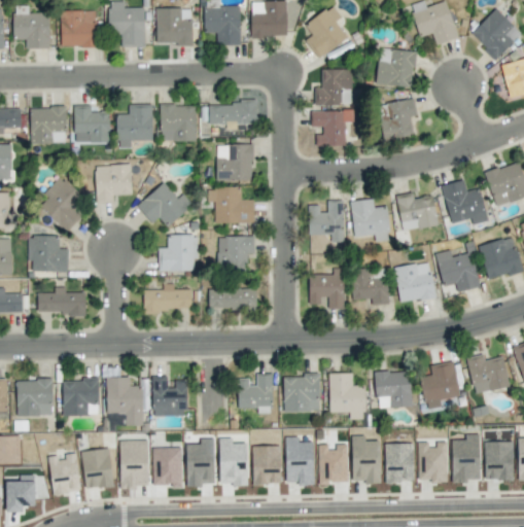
[(448,0),(427,6),(425,0),(411,4),(420,37),(433,34),(437,44),(459,38),(448,0)]
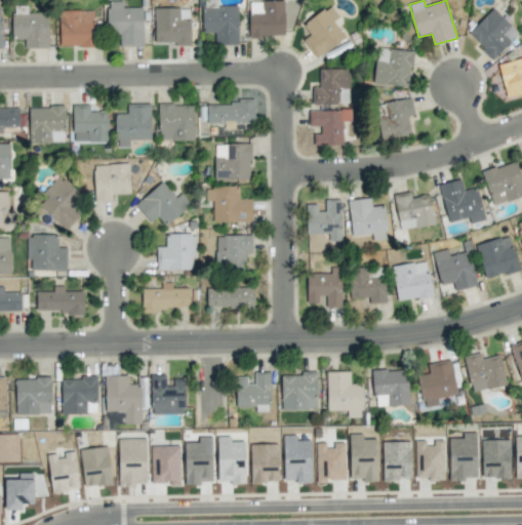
[(145,7),(125,7),(124,1),(109,1),(110,34),(121,34),(121,47),(146,46),(145,7)]
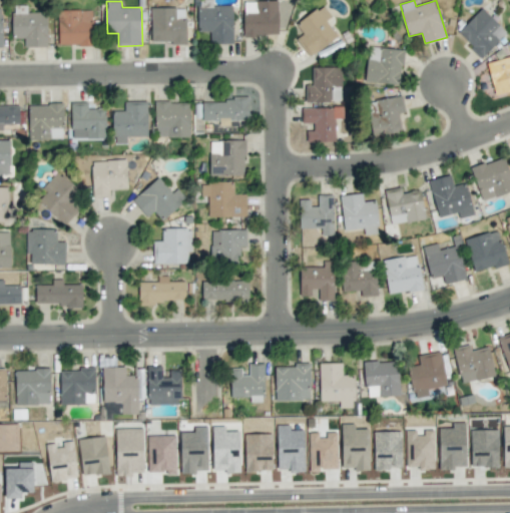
[(280,1),(244,2),(245,36),(280,36),(280,1)]
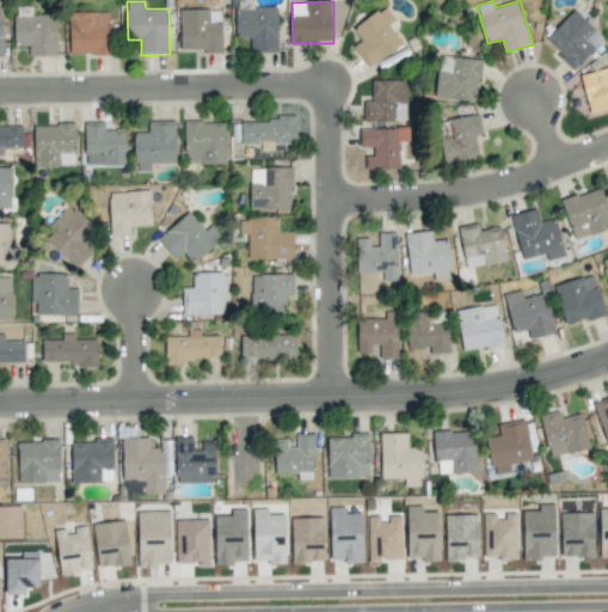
[(59,56),(57,14),(35,16),(35,6),(17,6),(17,46),(31,46),(31,56),(59,56)]
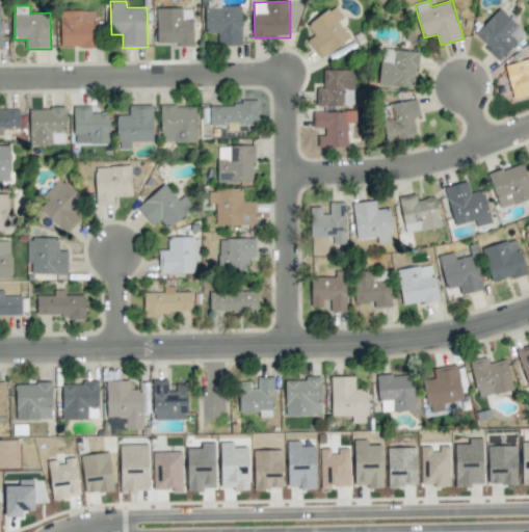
[(352,40),(341,21),(346,18),(338,5),(309,23),(317,35),(310,40),(321,58),(352,40)]
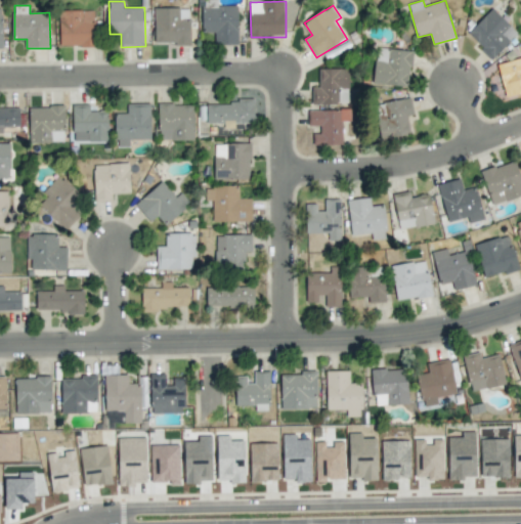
[(241,44),(240,6),(203,7),(204,33),(216,33),(217,45),(241,44)]
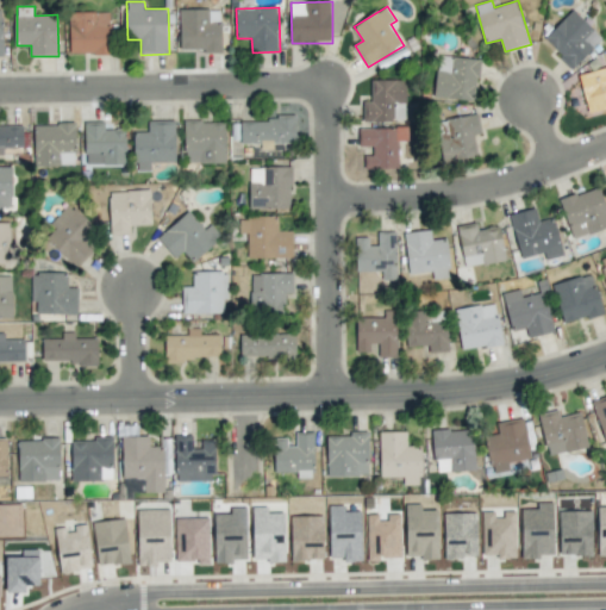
[(224,51),(223,8),(181,10),(182,53),(224,51)]
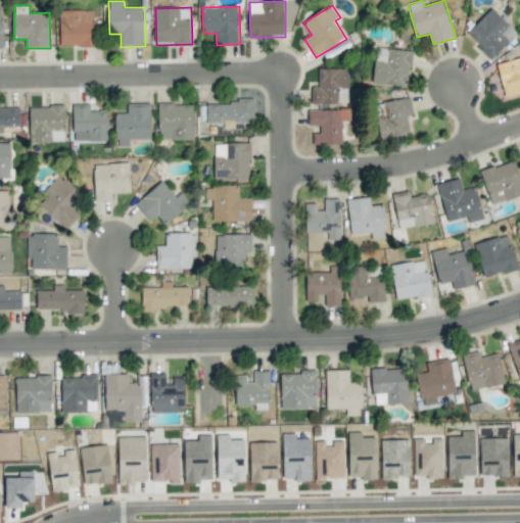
[(519,33),(492,8),(468,34),(493,58),(519,33)]
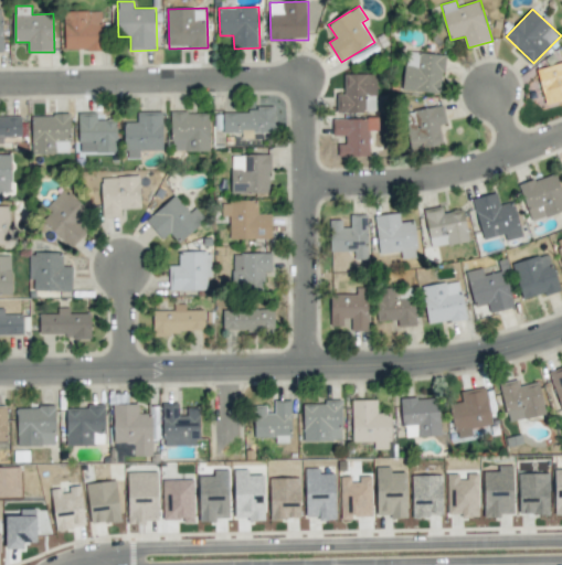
[(104,11),(65,12),(66,51),(105,50),(104,11)]
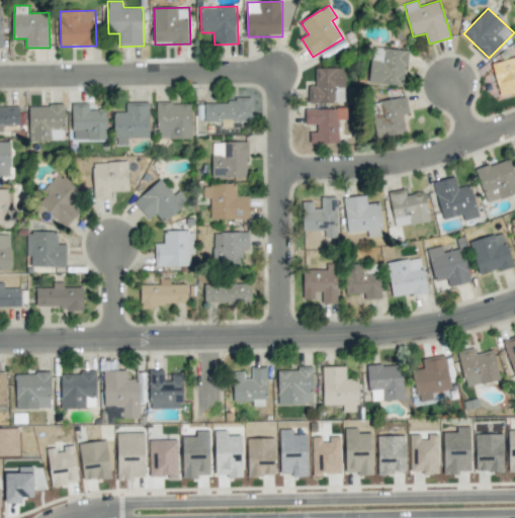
[(406,86),(409,50),(373,48),(371,84),(406,86)]
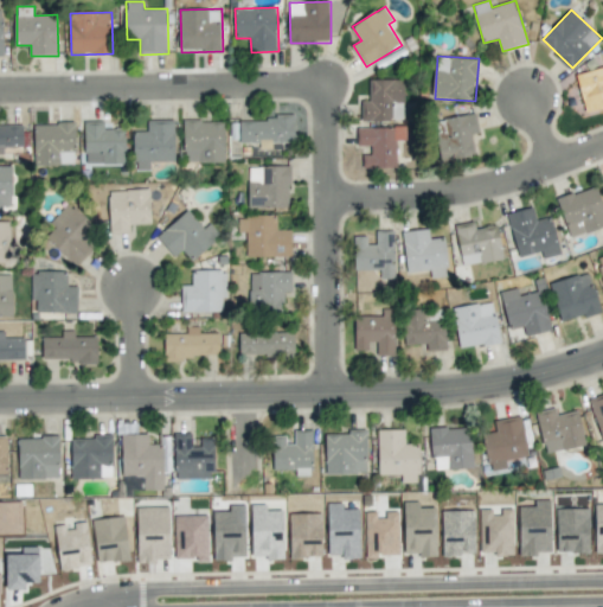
[(602,65),(577,74),(587,107),(602,101),(602,65)]
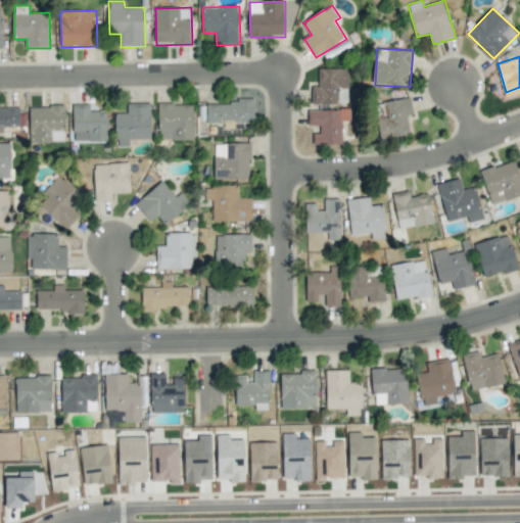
[(320,87),(313,87),(313,104),(349,104),(350,68),(320,68),(320,87)]
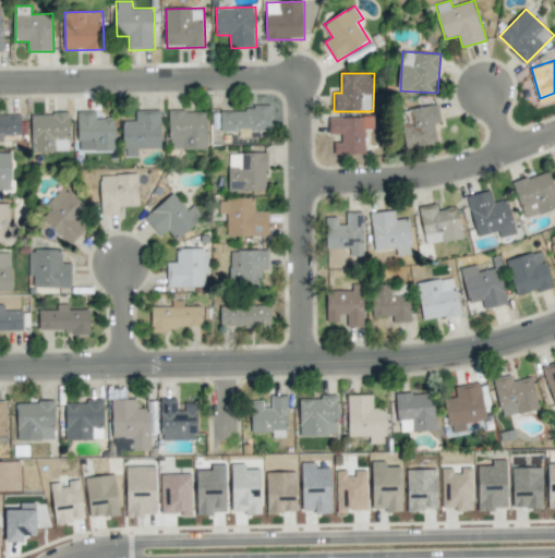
[(407,147),(438,144),(436,123),(442,123),(441,106),(402,110),(407,147)]
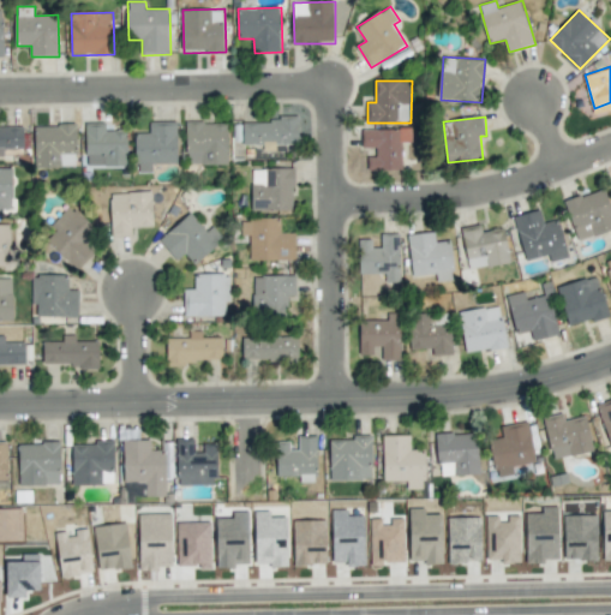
[(244,144),(264,144),(264,149),(300,150),(300,120),(244,119),(244,144)]
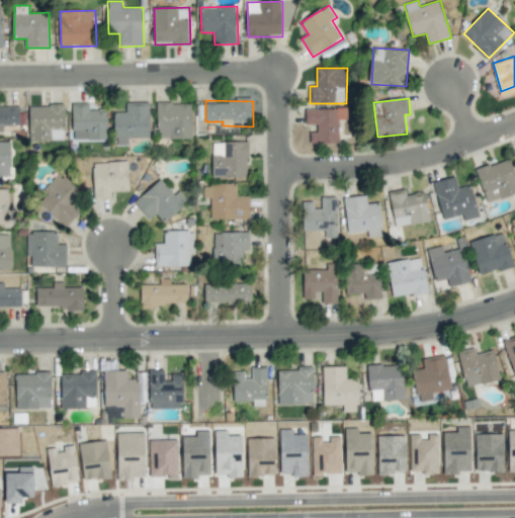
[(116,112),(115,146),(131,146),(131,138),(151,138),(151,102),(127,102),(127,112),(116,112)]
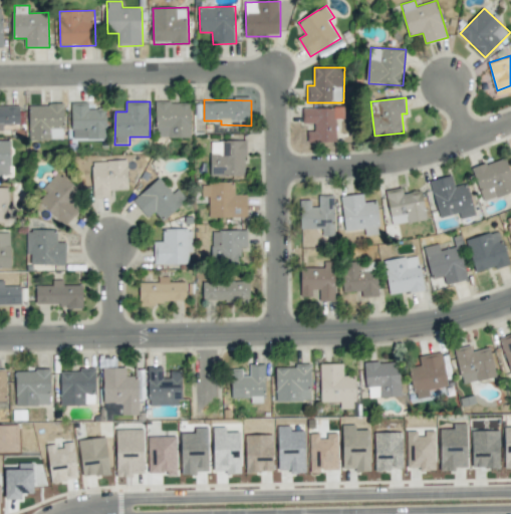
[(193,138),(192,101),(158,102),(159,138),(193,138)]
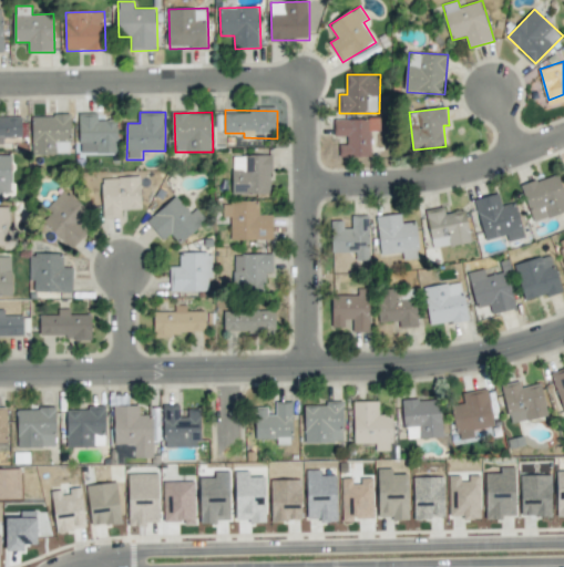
[(100,114),(81,114),(81,153),(119,153),(119,120),(100,120),(100,114)]
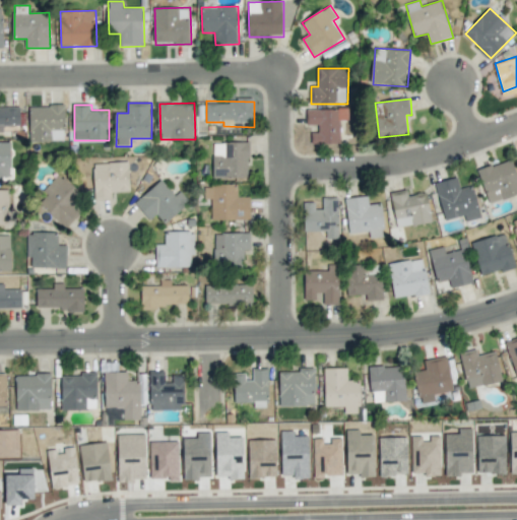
[(21,106),(0,106),(0,131),(5,132),(5,126),(21,126),(21,106)]
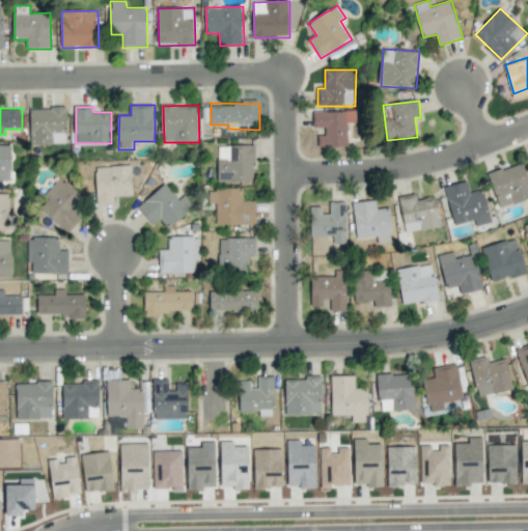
[(67,108),(31,109),(31,144),(67,144),(67,108)]
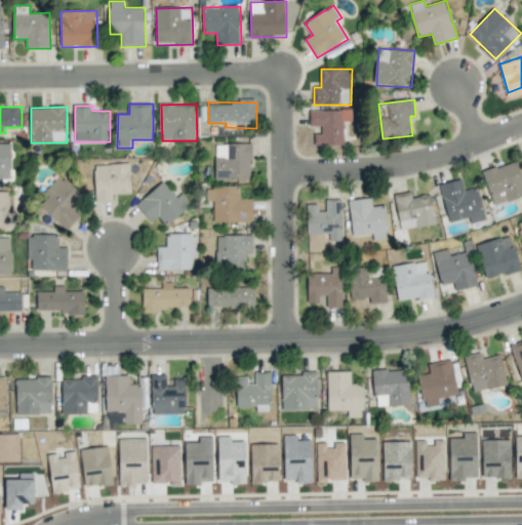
[(345,146),(345,121),(353,121),(353,110),(311,111),(311,126),(322,126),(322,133),(315,133),(316,146),(345,146)]
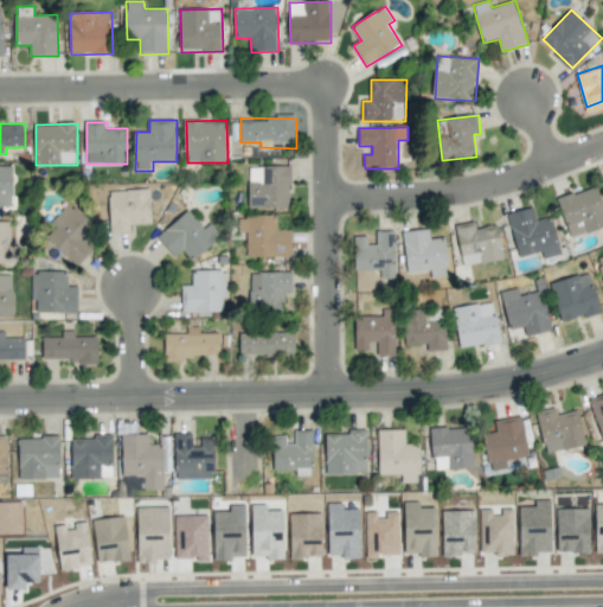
[(14,166),(0,166),(0,208),(14,208),(14,166)]
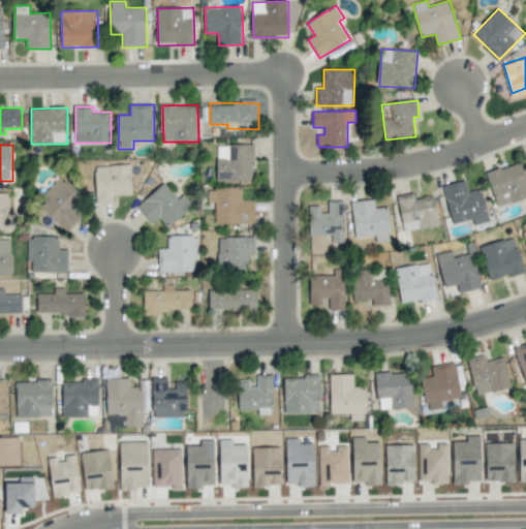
[(254,145),(218,146),(218,182),(254,182),(254,145)]
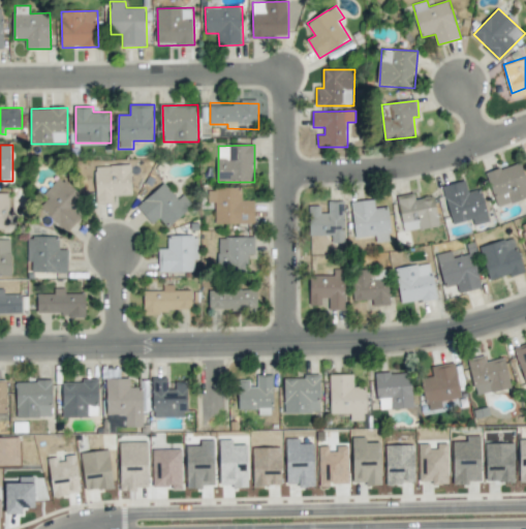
[(525,174),(521,161),(487,175),(500,209),(525,198),(525,174)]
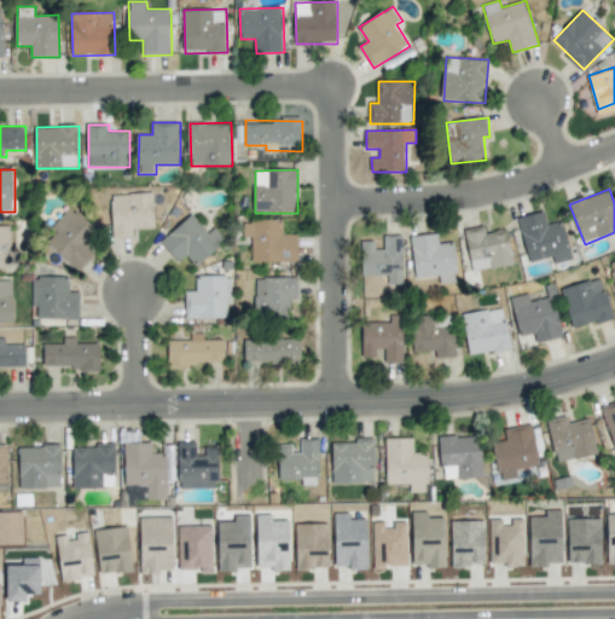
[(156,229),(155,192),(111,195),(114,239),(135,238),(134,230),(156,229)]
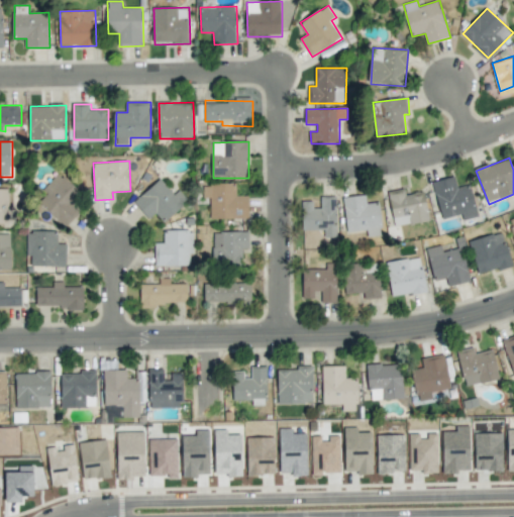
[(44,189),(48,193),(40,202),(67,227),(86,207),(79,200),(84,195),(60,173),(44,189)]
